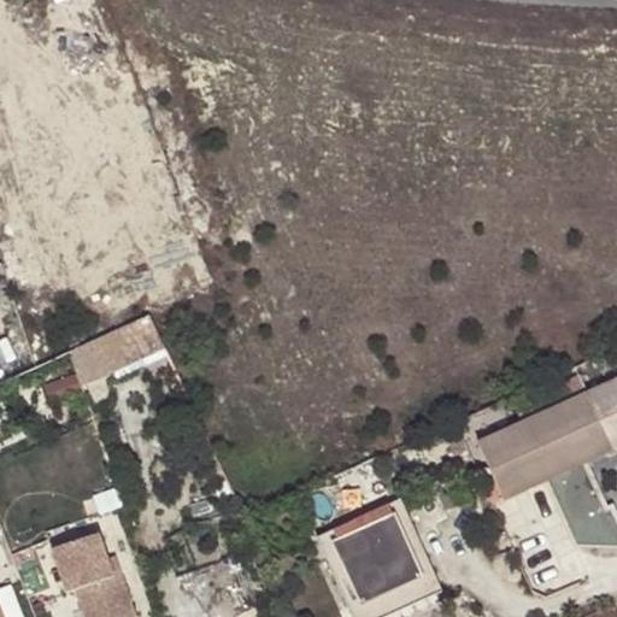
[(70,346),(82,381),(169,351),(157,316),(70,346)]
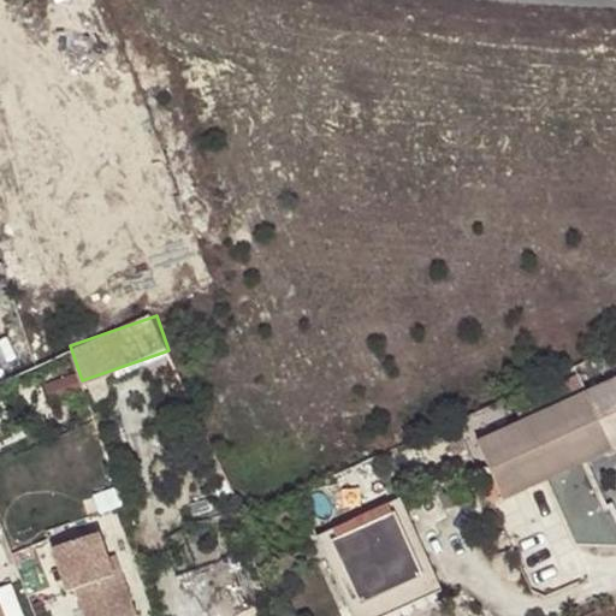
[(615,377),(582,392),(610,451),(615,448),(615,377)]
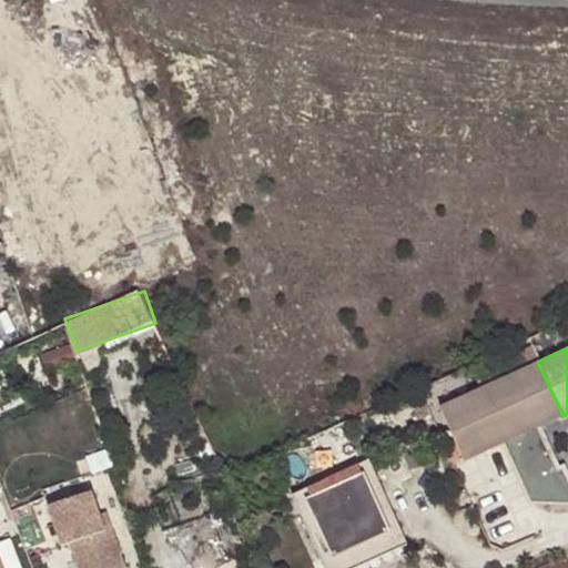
[(537,362),(437,406),(463,463),(563,416),(537,362)]
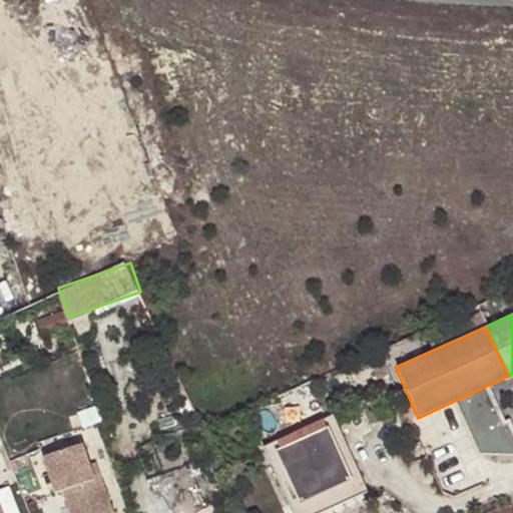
[(323,512),(368,494),(334,419),(265,449),(294,512),(323,512)]
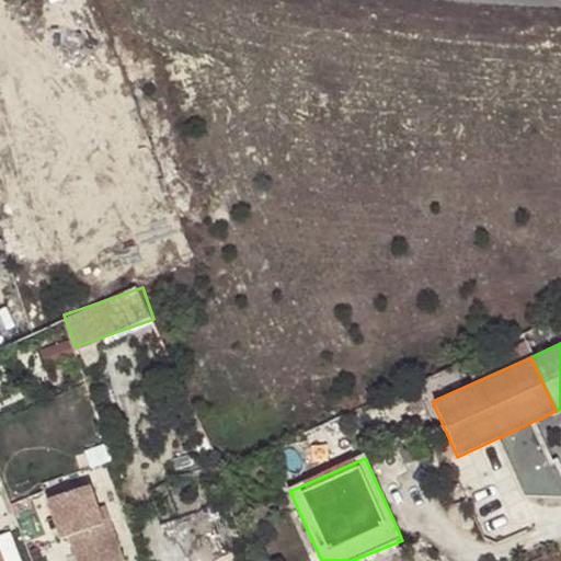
[(106,535),(102,518),(93,495),(47,508),(64,550),(72,548),(76,560),(124,560),(115,533),(106,535)]
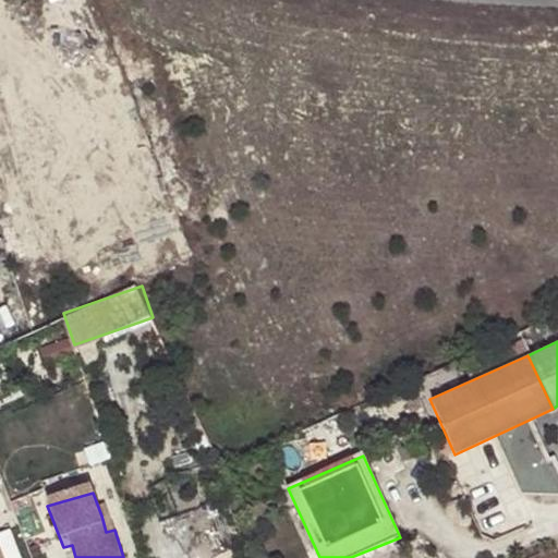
[(108,513),(101,516),(106,532),(114,530),(108,513)]
